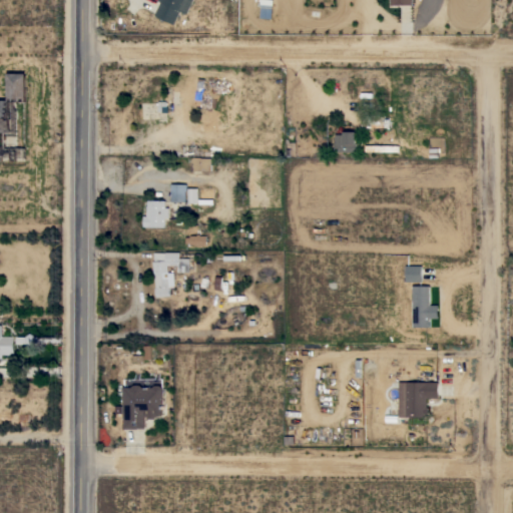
[(193,0),(186,14),(180,11),(173,25),(155,16),(161,2),(158,0),(193,0)]
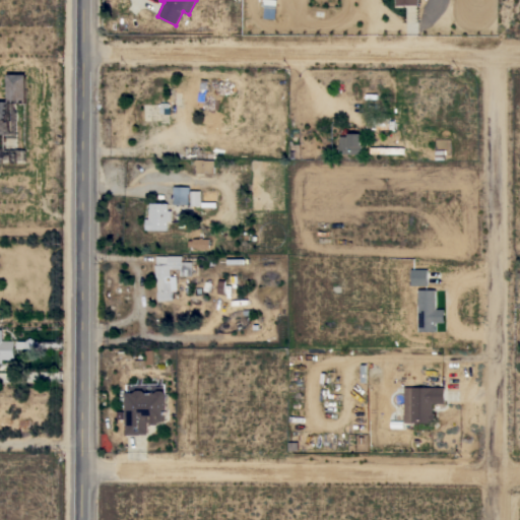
[(263,17),(265,1),(276,1),(275,19),(263,17)]
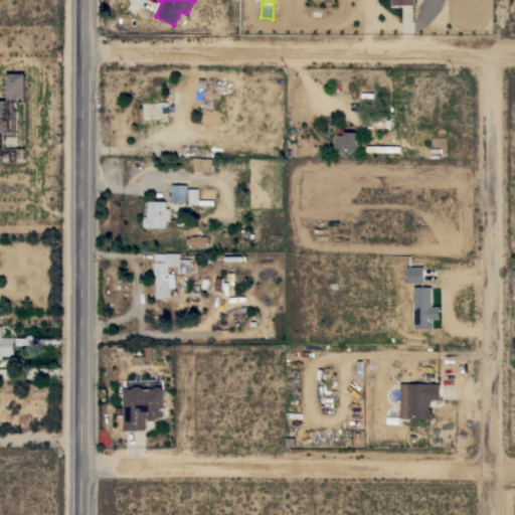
[(0,101),(8,101),(8,73),(26,73),(26,102),(8,102),(8,103),(6,103),(6,105),(8,105),(8,107),(6,107),(6,110),(8,110),(8,112),(6,112),(6,114),(8,114),(8,116),(6,116),(6,117),(5,117),(5,118),(7,118),(7,120),(11,120),(11,133),(0,133),(0,101)]
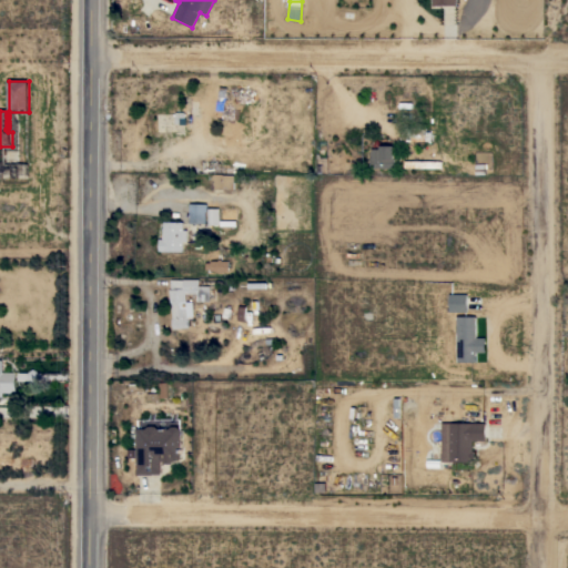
[(175,113),(175,112),(185,112),(184,87),(190,87),(190,114),(184,114),(185,132),(174,133),(174,130),(158,130),(158,114),(175,113)]
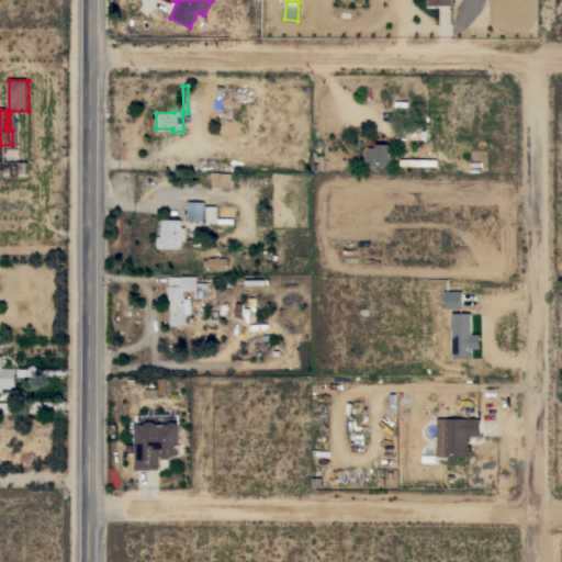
[(225,87),(222,109),(215,109),(218,86),(225,87)]
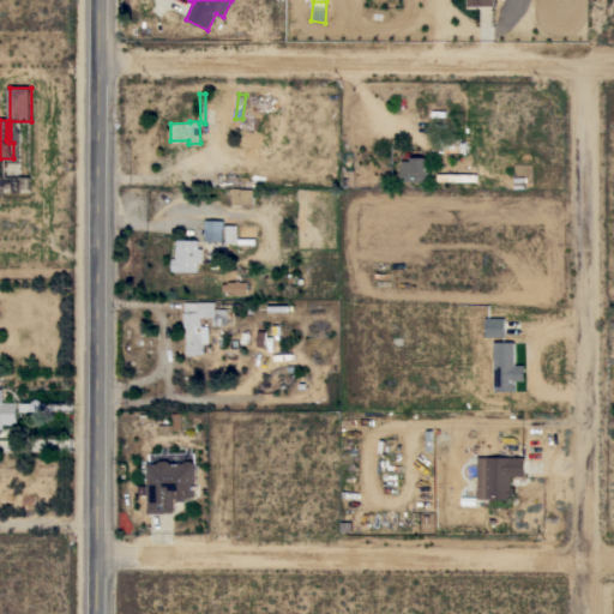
[(443,137),(443,138),(457,138),(457,144),(459,144),(459,142),(465,142),(465,151),(459,151),(459,152),(432,152),(432,137),(443,137)]
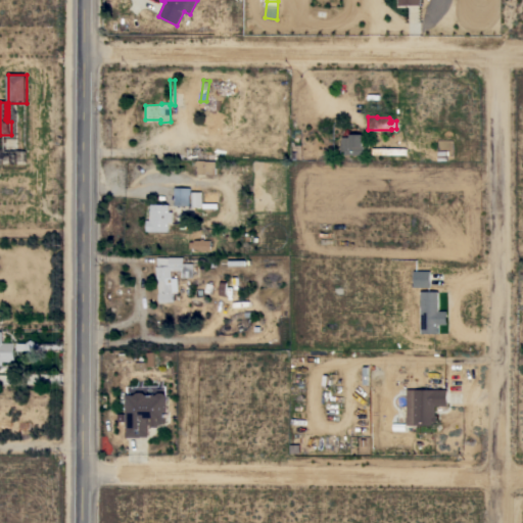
[(341,144),(342,144),(342,136),(351,136),(351,134),(364,134),(364,154),(341,154),(341,144)]
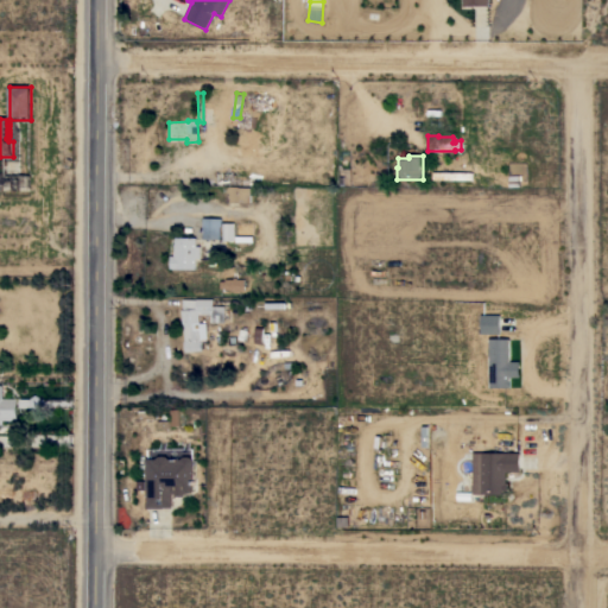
[(227,202),(227,187),(239,187),(251,188),(249,202),(227,202)]
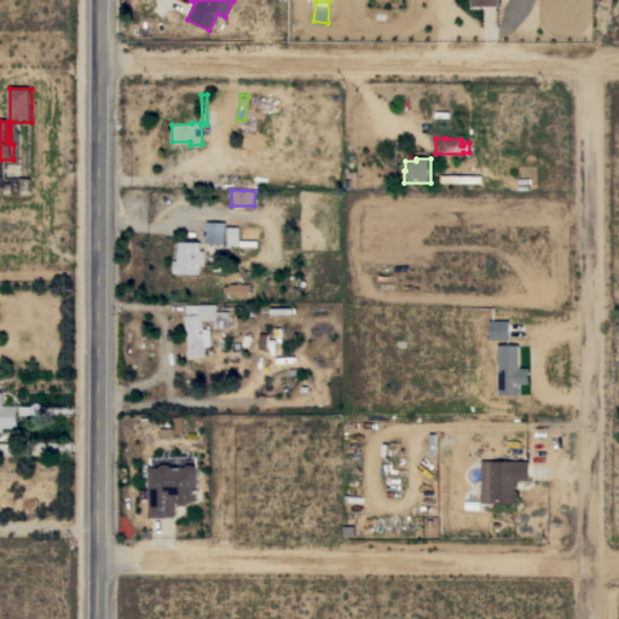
[(194,229),(194,220),(208,221),(226,223),(226,230),(225,230),(224,243),(207,243),(207,229),(194,229)]
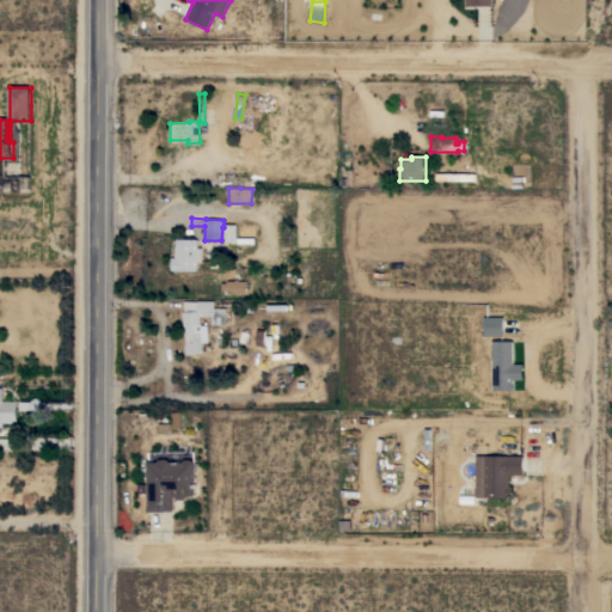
[(225,225),(237,225),(237,230),(252,230),(252,234),(246,234),(246,236),(236,236),(236,243),(225,243),(225,225)]
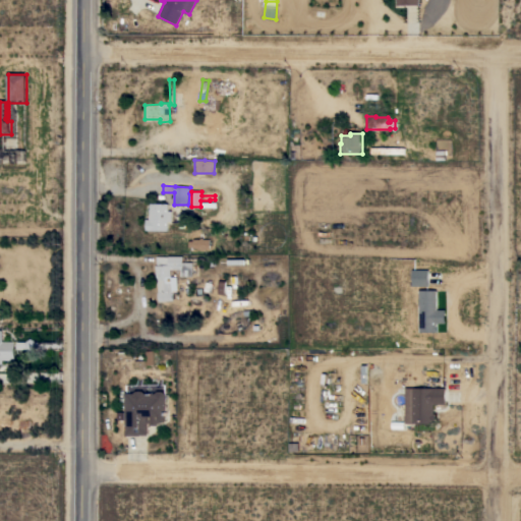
[(168,211),(172,211),(172,221),(168,221),(168,230),(146,230),(147,219),(150,219),(151,203),(169,203),(168,211)]
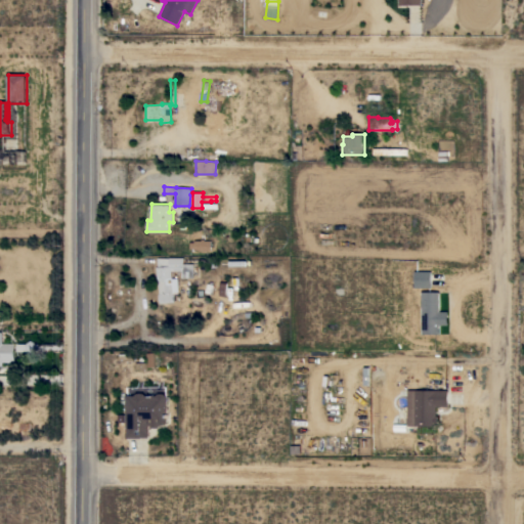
[(194,251),(192,250),(192,248),(190,248),(190,242),(194,242),(194,241),(202,241),(202,238),(205,238),(205,241),(211,241),(211,250),(194,250),(194,251)]
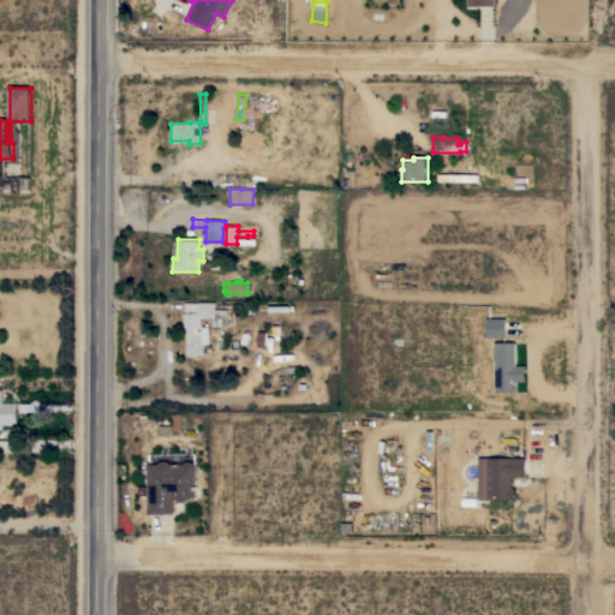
[(186,314),(185,303),(199,303),(199,302),(216,302),(216,309),(228,310),(227,326),(214,326),(214,318),(202,317),(202,327),(209,326),(210,342),(209,342),(209,345),(203,346),(204,354),(187,356),(186,345),(187,345),(186,330),(185,330),(184,314),(186,314)]
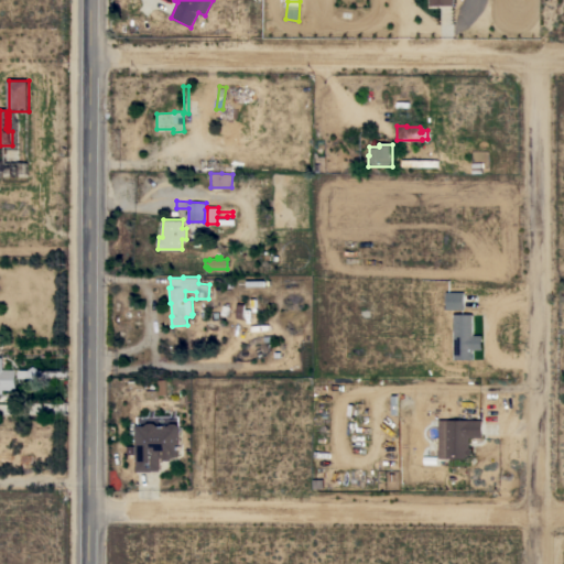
[(462,310),(462,292),(443,293),(444,311),(462,310)]
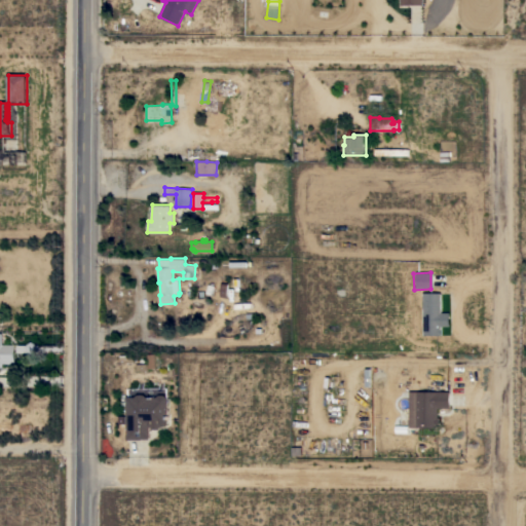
[(439,294),(420,294),(420,315),(425,315),(425,336),(440,336),(440,327),(447,327),(447,313),(439,313),(439,294)]
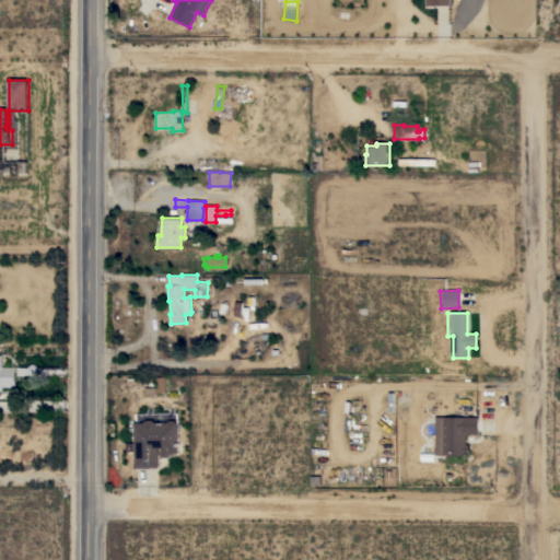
[(0,354),(2,354),(2,366),(15,366),(15,387),(2,387),(2,391),(0,391),(0,354)]
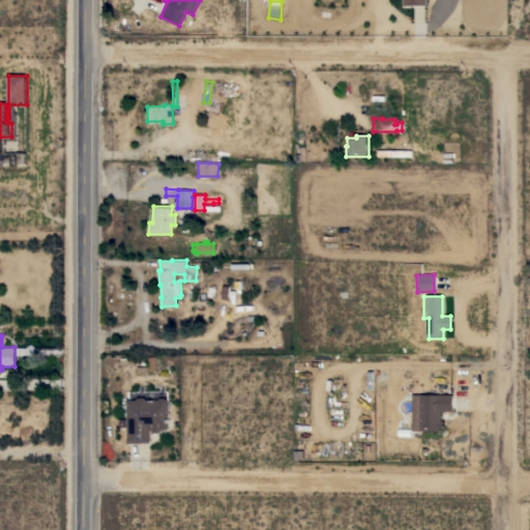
[(37,355),(32,357),(26,355),(17,355),(17,347),(27,347),(31,344),(36,348),(63,348),(63,355),(37,355)]
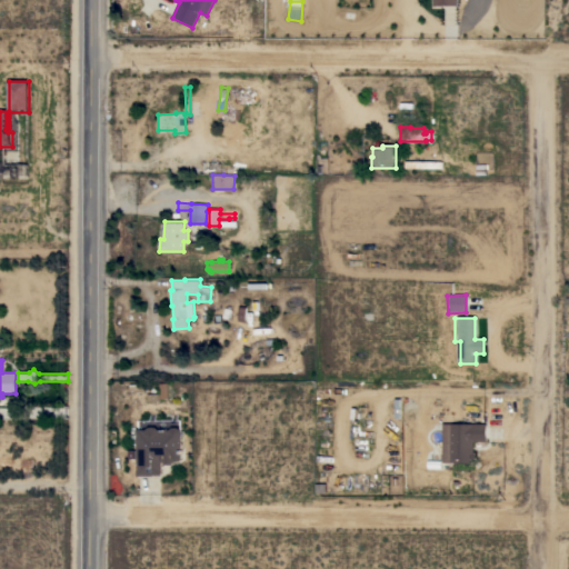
[(487,423),(487,441),(473,441),(473,451),(475,451),(475,460),(473,460),(473,462),(442,462),(442,423),(487,423)]
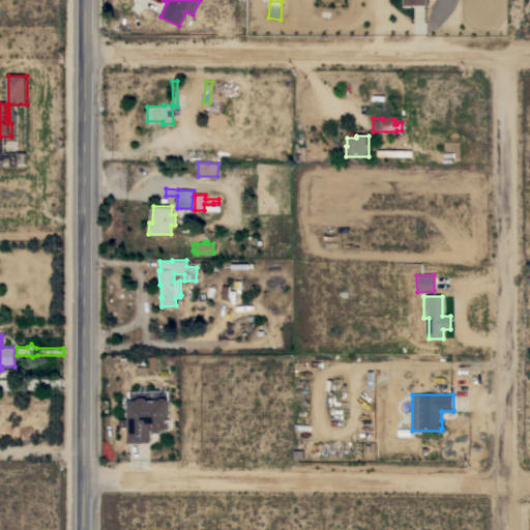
[(137,400),(139,396),(146,398),(148,400),(158,400),(160,398),(166,398),(169,401),(169,428),(167,428),(165,429),(160,429),(160,433),(153,433),(153,430),(150,430),(150,442),(142,442),(142,443),(127,443),(127,400),(137,400)]
